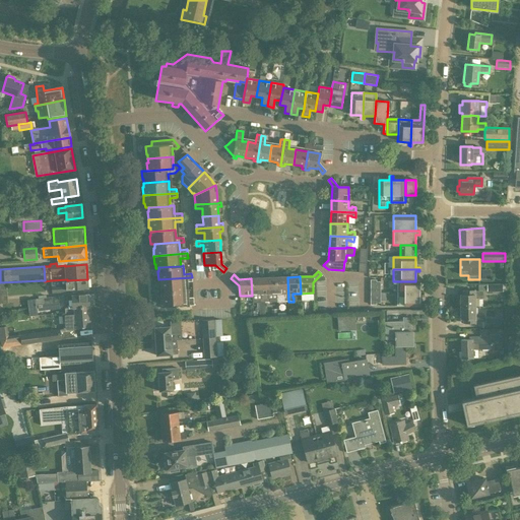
[(192,277),(158,279),(158,288),(159,287),(160,291),(185,290),(185,282),(192,281),(192,277)]
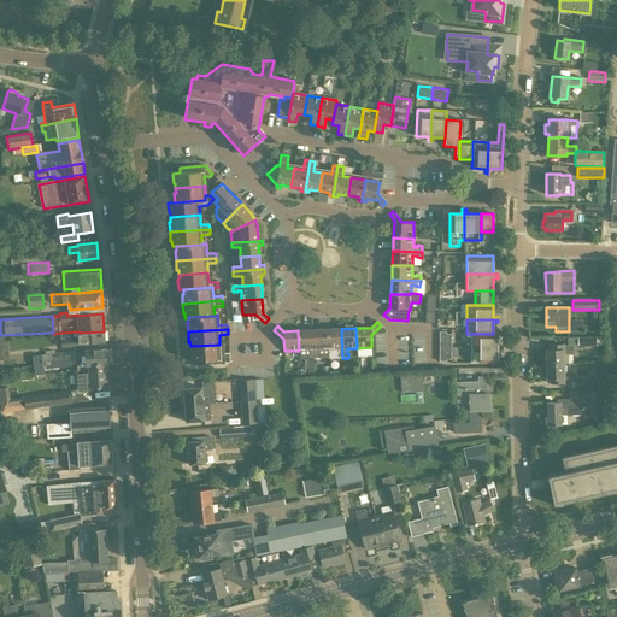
[(328,350),(327,329),(312,330),(313,359),(319,359),(319,354),(318,354),(318,350),(328,350)]
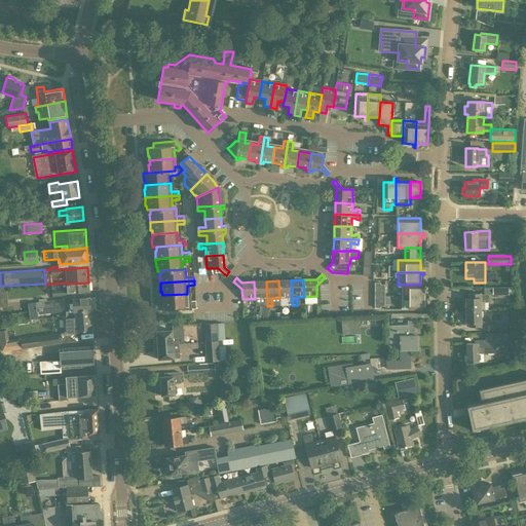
[(292,305),(291,280),(278,280),(279,298),(288,298),(289,301),(287,301),(287,305),(292,305)]
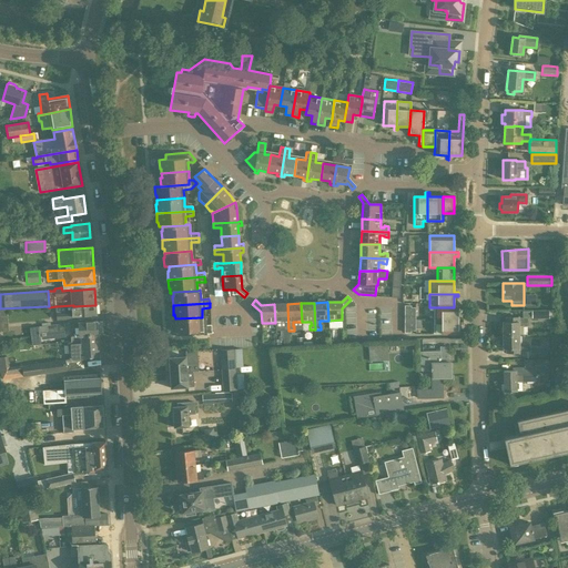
[(288,331),(287,304),(274,304),(275,323),(284,323),(285,326),(283,326),(283,331),(288,331)]
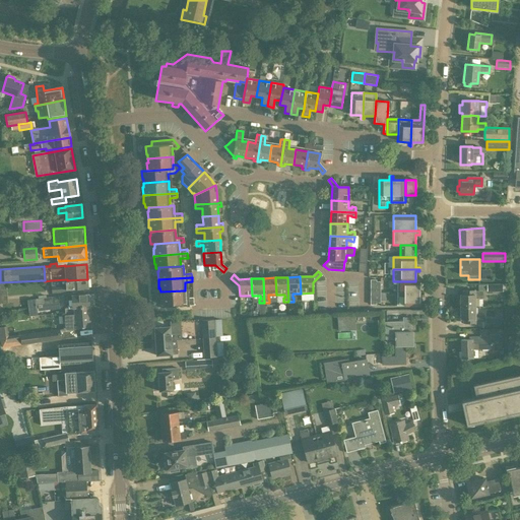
[(67,290),(88,288),(87,279),(67,280),(67,279),(52,280),(51,280),(52,294),(67,293),(67,290)]
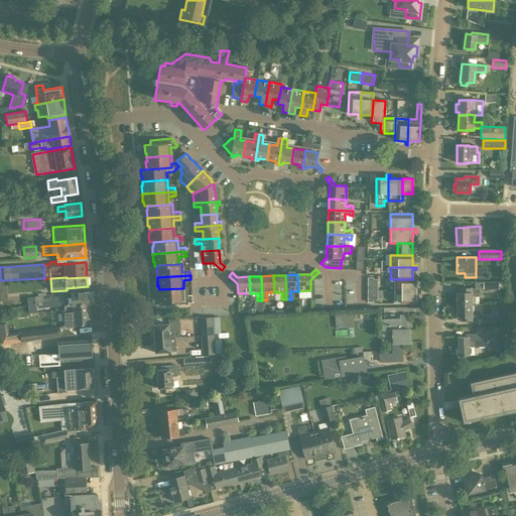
[(377,280),(373,280),(373,278),(367,278),(367,302),(373,302),(373,301),(377,301),(377,280)]
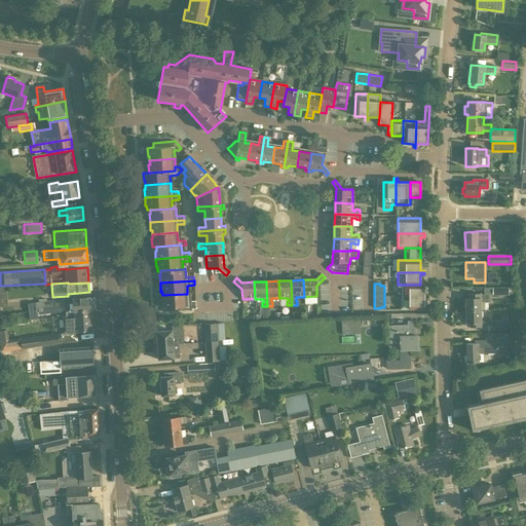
[(402,285),(402,297),(427,297),(427,295),(424,295),(424,285),(420,285),(402,285)]
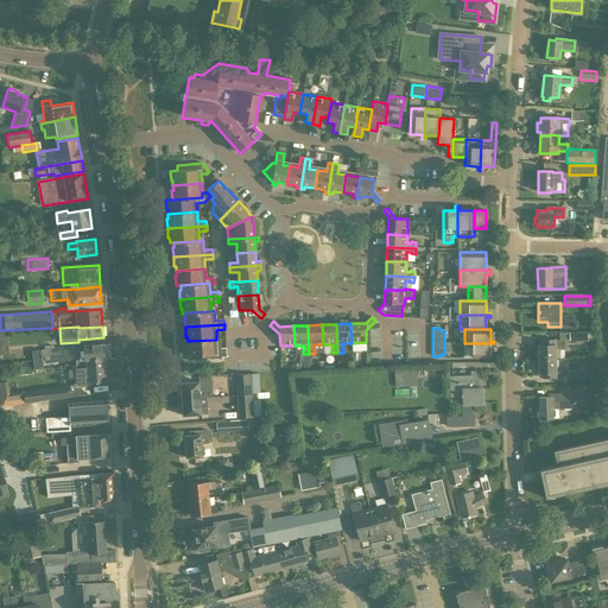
[(569,342),(588,342),(587,333),(569,333),(569,342)]
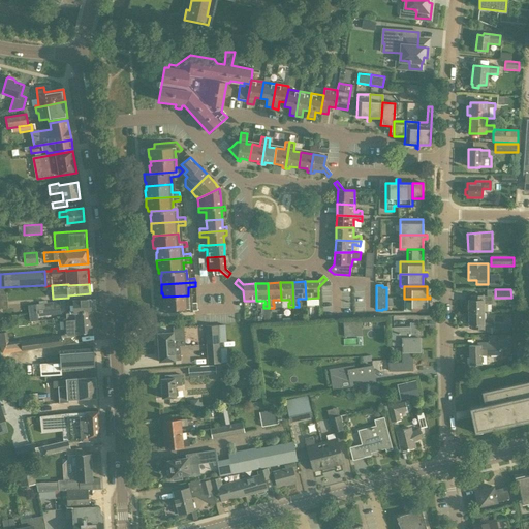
[(188,296),(163,297),(163,301),(162,301),(162,310),(188,308),(189,311),(197,311),(196,303),(189,304),(188,296)]
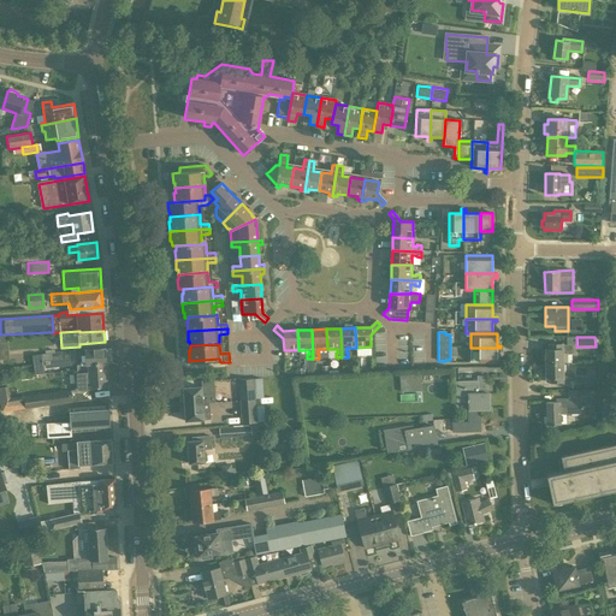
[(545,365),(562,363),(567,363),(567,355),(572,355),(572,345),(562,345),(562,344),(548,344),(548,349),(545,349),(545,365)]
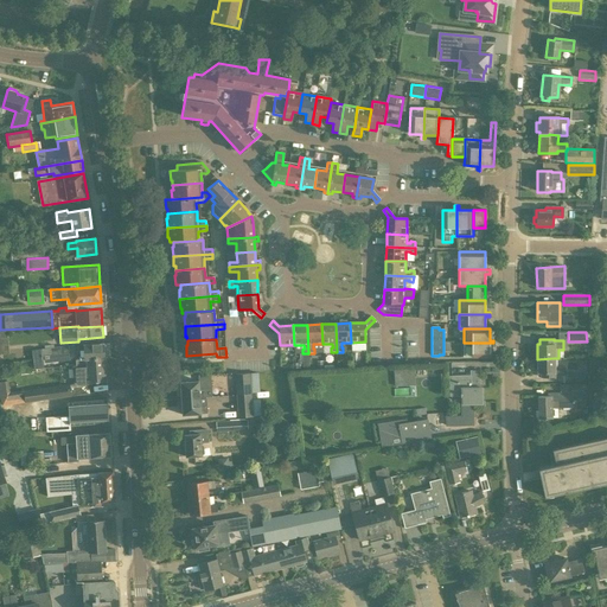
[(493,345),(493,343),(464,343),(464,357),(490,357),(490,345),(493,345)]
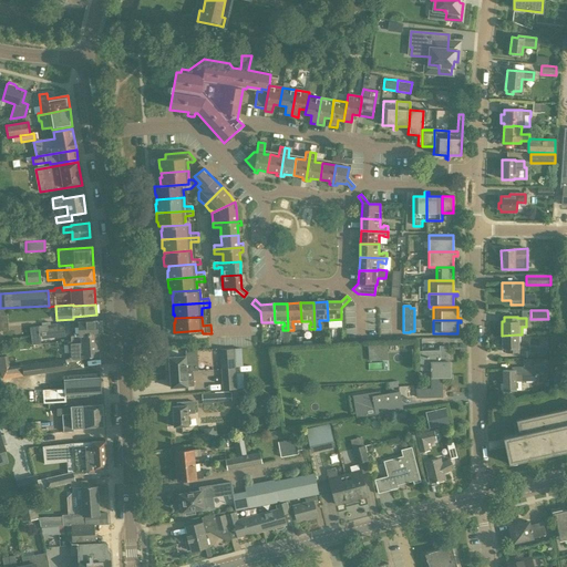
[(81,336),(98,334),(96,321),(74,322),(75,337),(81,337),(81,336)]
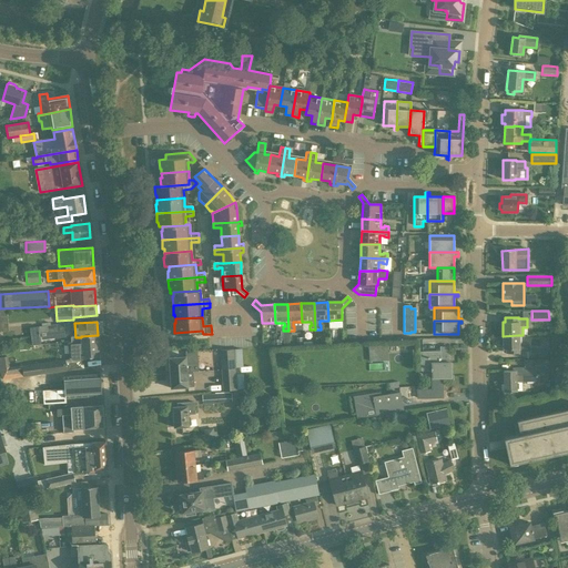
[(62,324),(30,328),(32,340),(64,336),(62,324)]
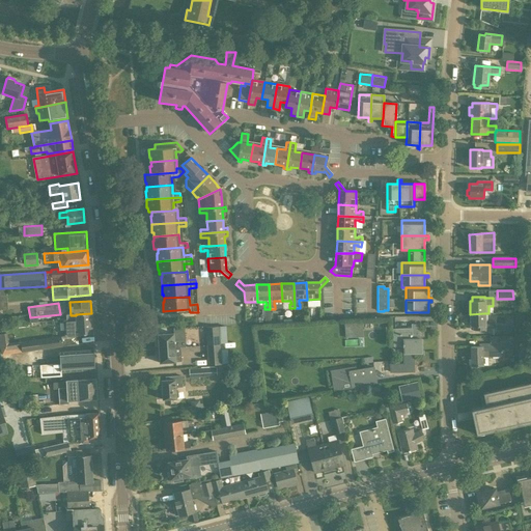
[(78,336),(92,335),(91,313),(76,314),(76,315),(71,315),(66,315),(67,336),(78,336)]
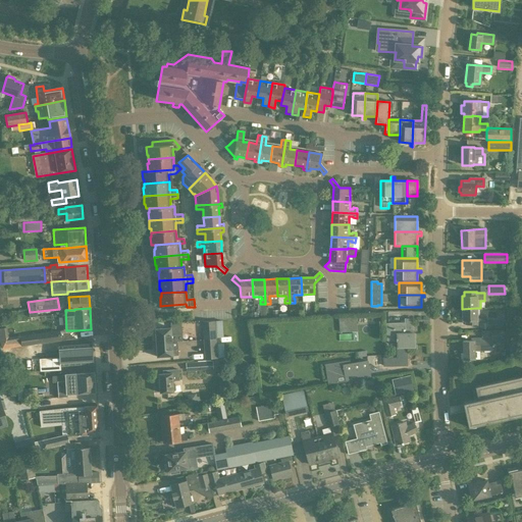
[(462,321),(464,321),(464,324),(477,324),(477,323),(484,323),(484,316),(477,316),(476,308),(462,309),(462,321)]
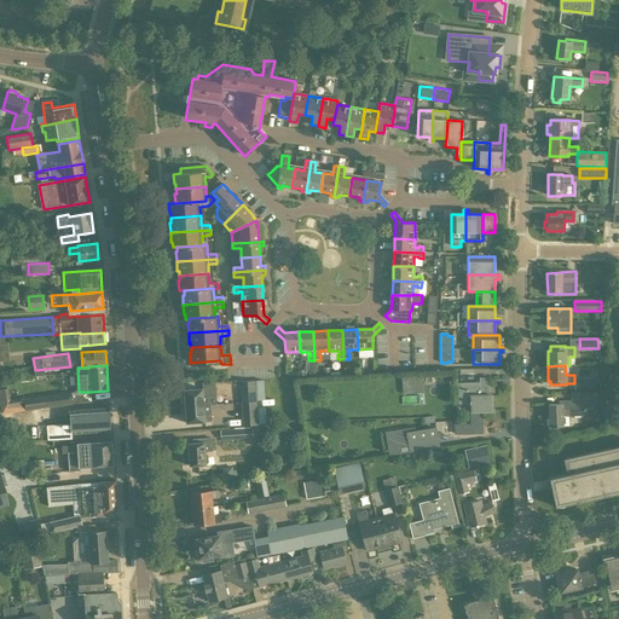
[(401,394),(423,393),(422,376),(400,377),(401,394)]
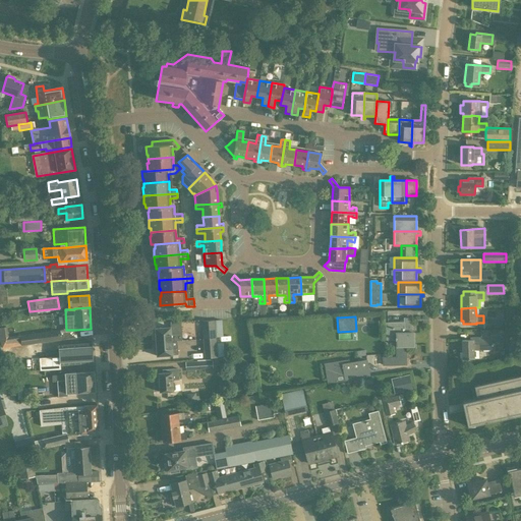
[(396,346),(413,346),(413,334),(410,334),(410,319),(404,319),(404,323),(386,324),(386,340),(396,340),(396,346)]
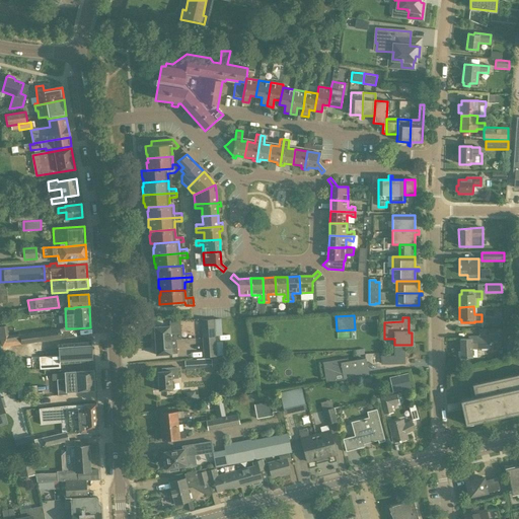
[(213,319),(201,320),(202,339),(215,338),(213,319)]
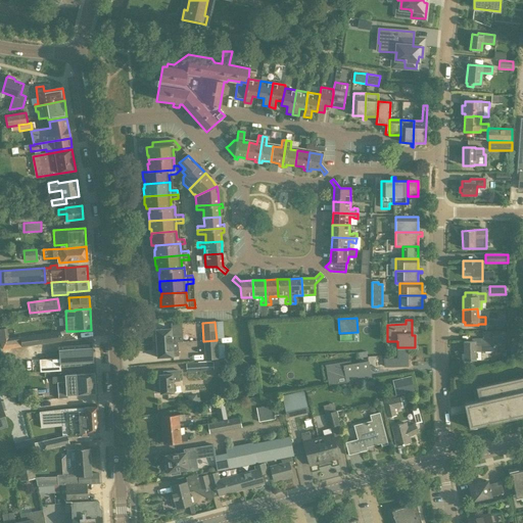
[(156,344),(172,343),(172,335),(182,335),(182,323),(171,324),(171,329),(155,330),(156,344)]
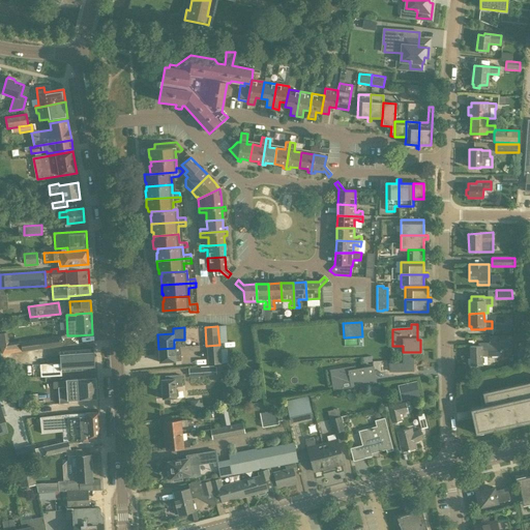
[(481,365),(481,357),(503,356),(502,351),(508,351),(508,344),(511,344),(511,335),(498,336),(499,343),(480,344),(480,346),(469,347),(470,366),(481,365)]
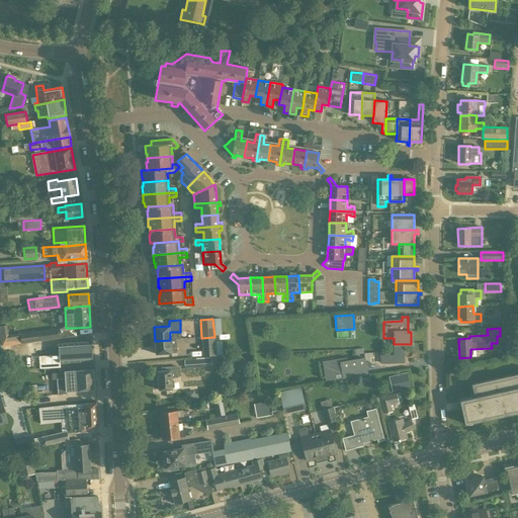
[(59,329),(20,334),(21,343),(60,338),(59,329)]
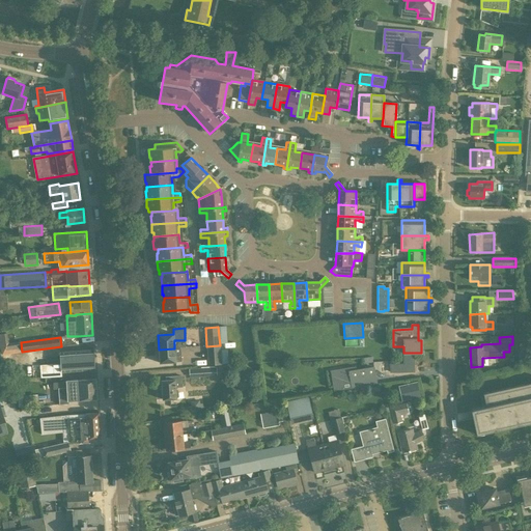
[(220,345),(206,346),(208,365),(221,364),(220,345)]
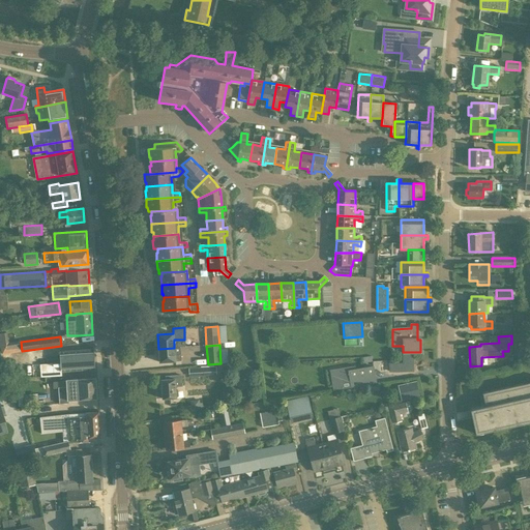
[(174,348),(158,349),(159,363),(175,361),(180,361),(180,354),(175,355),(174,348)]
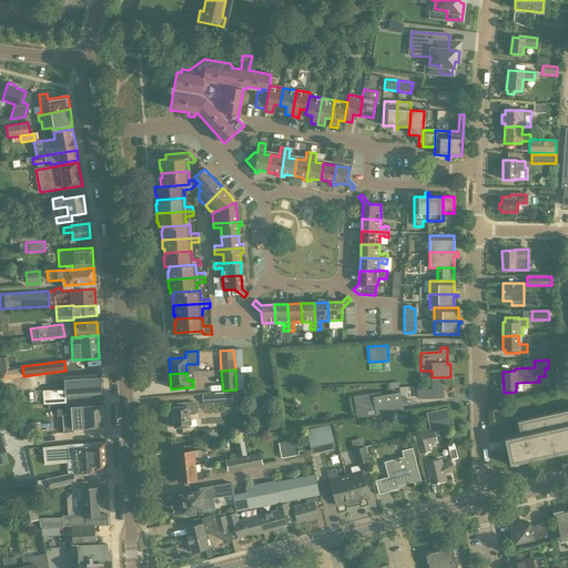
[(37,405),(44,404),(44,405),(67,403),(67,398),(102,396),(100,375),(64,377),(66,389),(43,391),(36,392),(37,405)]
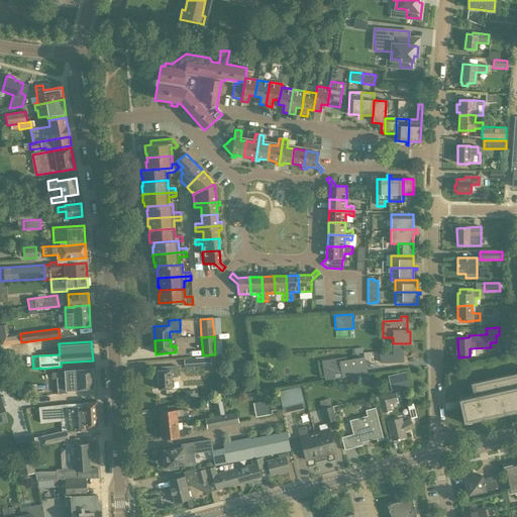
[(368,374),(365,356),(358,357),(357,353),(341,355),(342,360),(339,360),(339,365),(331,366),(333,379),(332,379),(332,380),(368,374)]
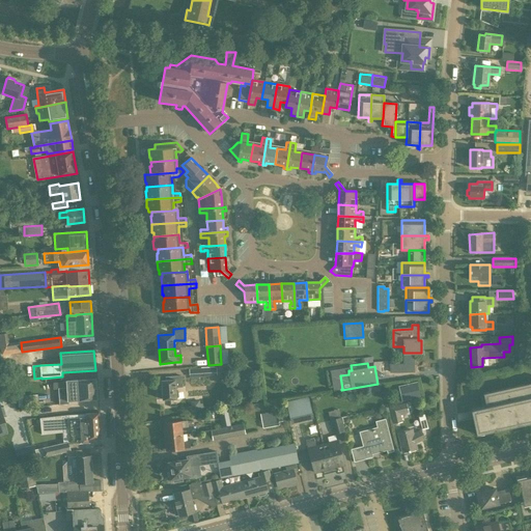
[(198,376),(216,375),(216,367),(198,368),(198,376)]
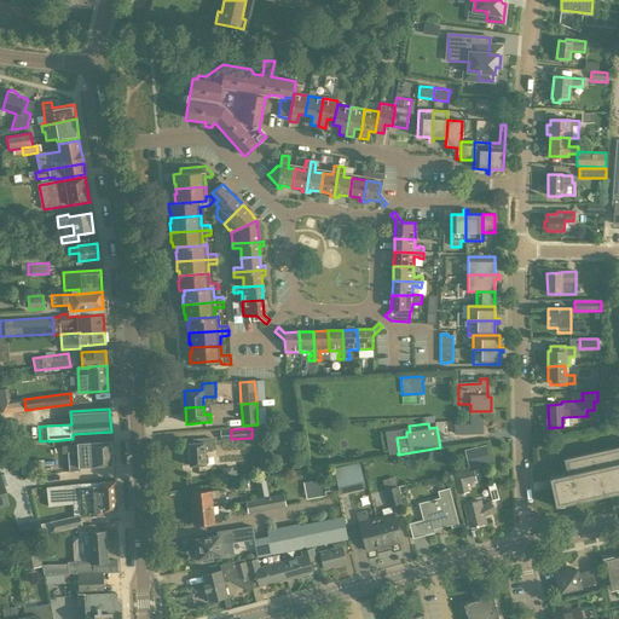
[(194,440),(194,444),(187,444),(189,467),(206,466),(204,452),(213,452),(212,438),(194,440)]
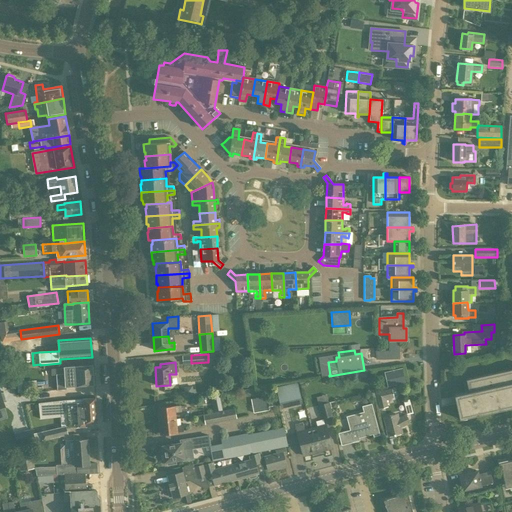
[(66,387),(93,385),(92,365),(63,367),(63,368),(51,369),(51,375),(56,375),(57,390),(66,390),(66,387)]
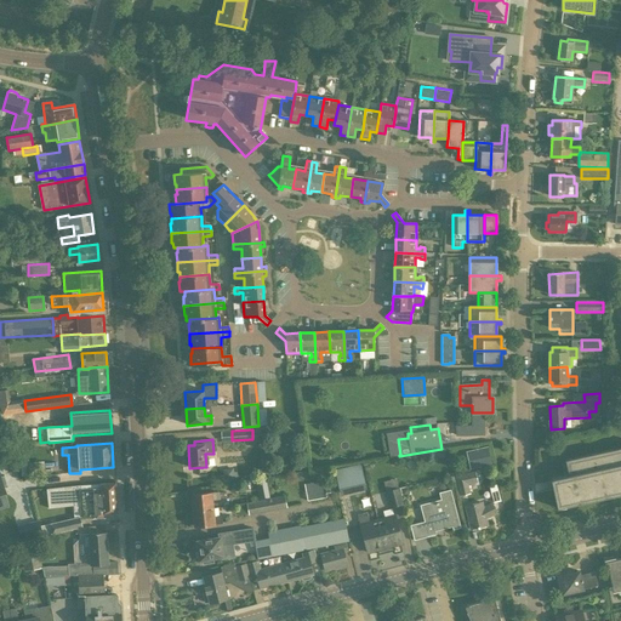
[(489,445),(467,450),(471,468),(494,463),(489,445)]
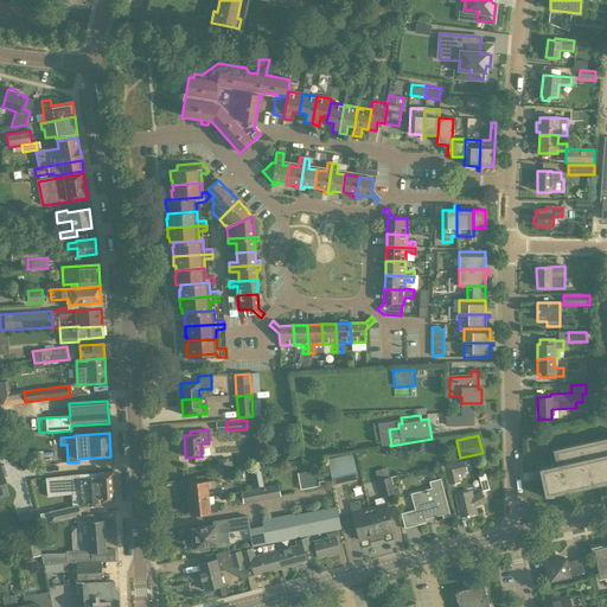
[(555,465),(537,468),(544,497),(606,483),(606,438),(551,449),(555,465)]
